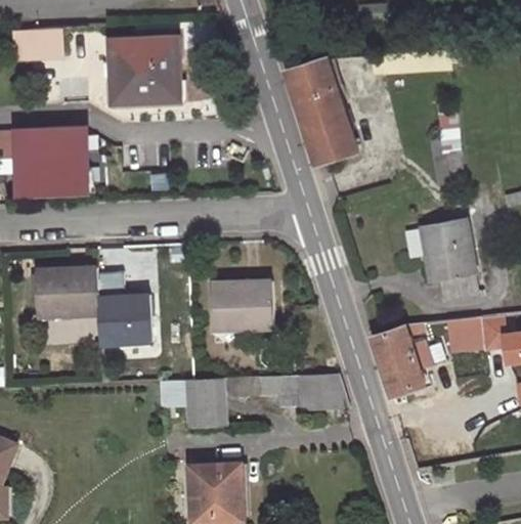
[(13,31),(14,57),(63,55),(62,28),(13,31)]
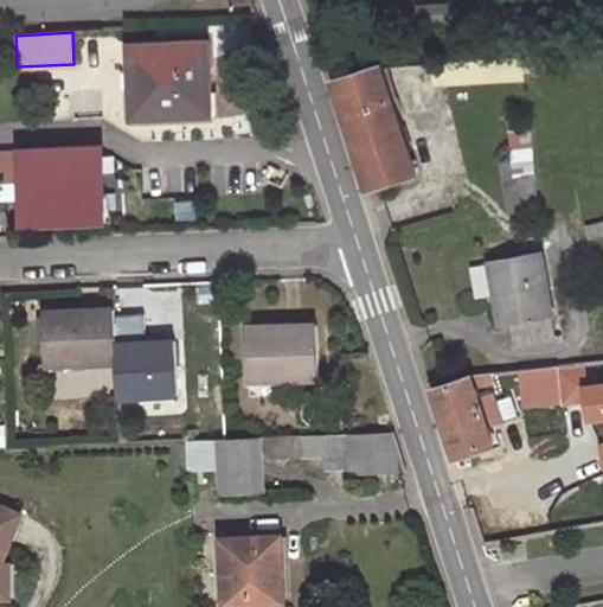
[(155,46),(128,46),(132,117),(207,114),(205,48),(155,50),(155,46)]
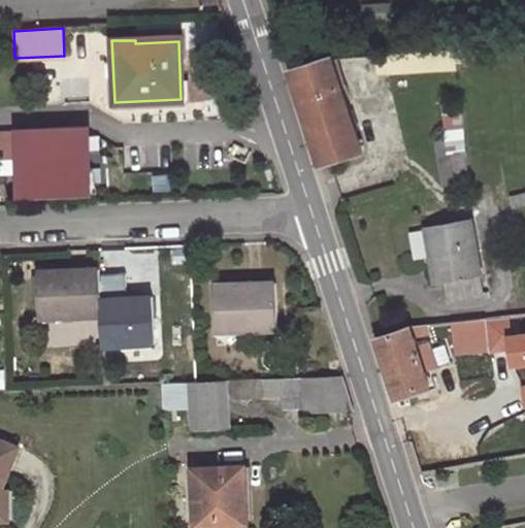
[(319,164),(360,150),(329,58),(288,70),(319,164)]
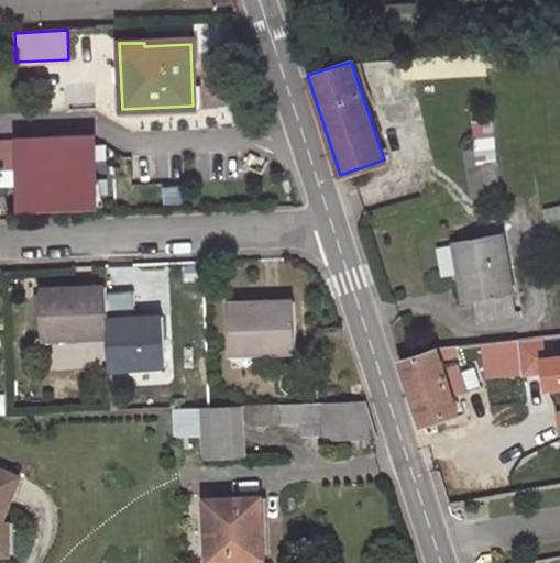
[(492,110),(470,112),(474,147),(465,148),(473,196),(497,192),(492,163),(497,162),(492,110)]
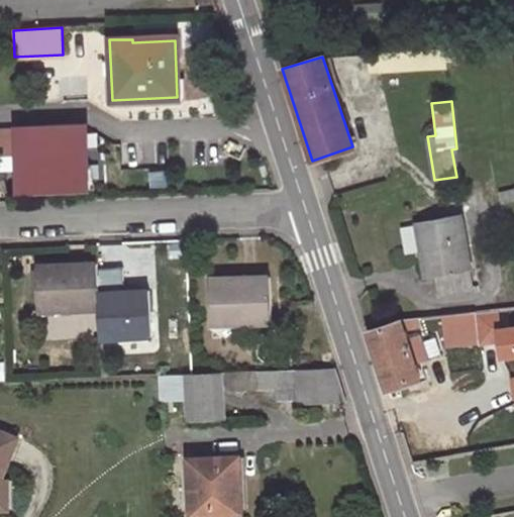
[(16,130),(19,186),(87,183),(85,127),(16,130)]
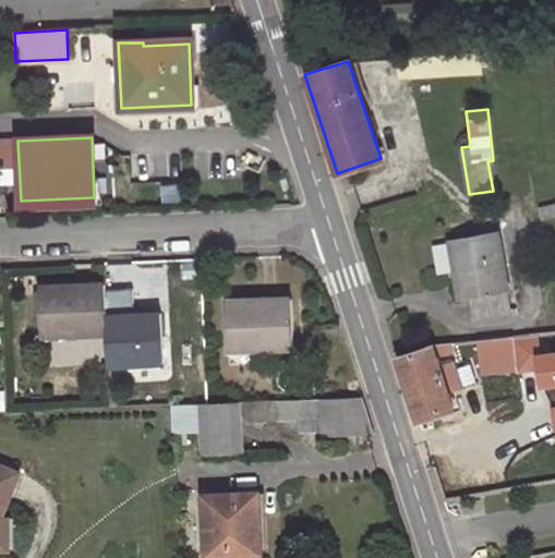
[(494,233),(446,242),(451,270),(456,301),(467,299),(471,322),(509,314),(494,233)]
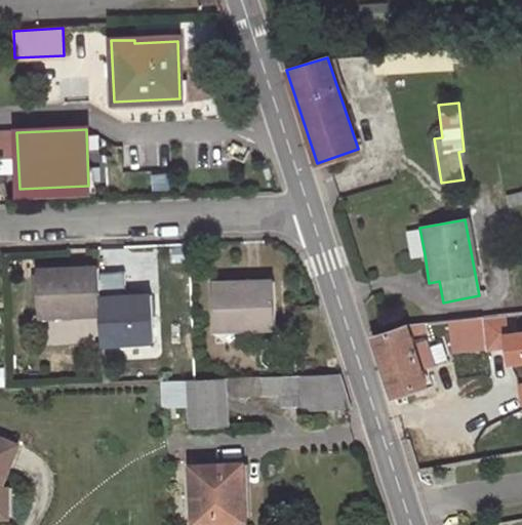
[(425,254),(419,228),(406,231),(411,257),(425,254)]
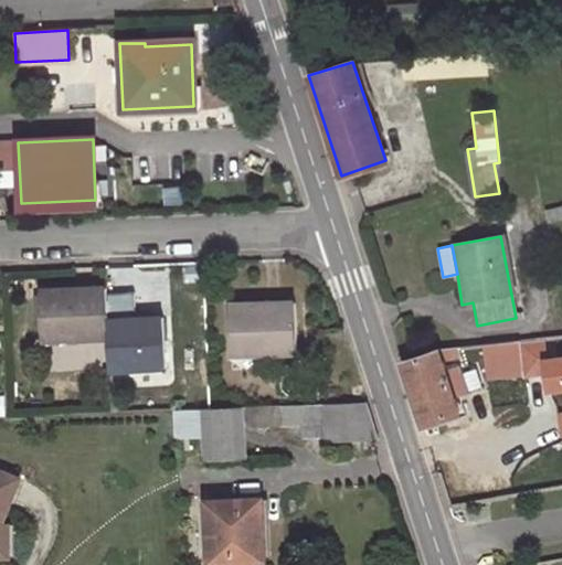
[(104,285),(38,288),(40,340),(106,338),(105,319),(104,285)]
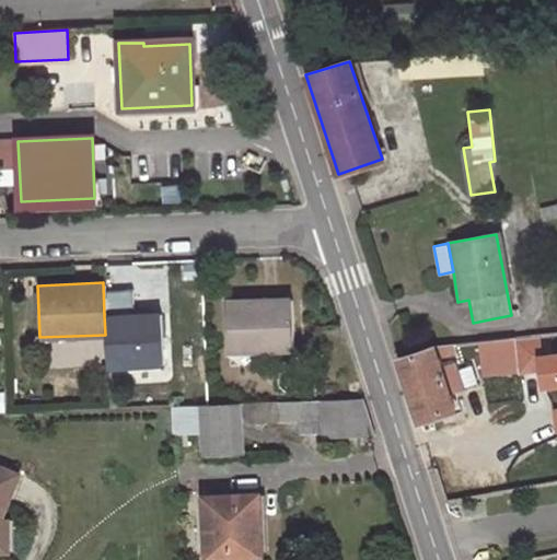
[(109,310),(132,308),(131,290),(108,291),(109,310)]
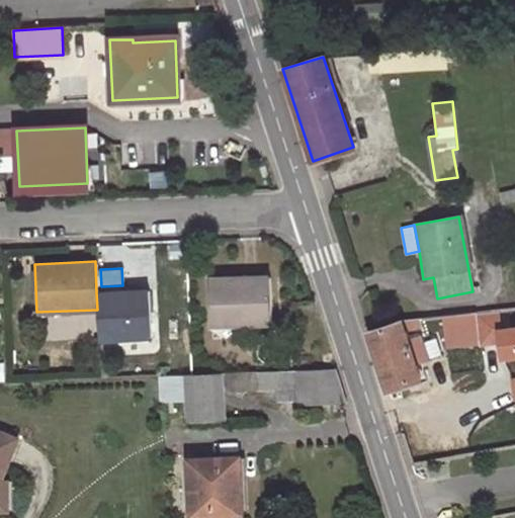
[(269,275),(207,277),(209,326),(271,324),(269,275)]
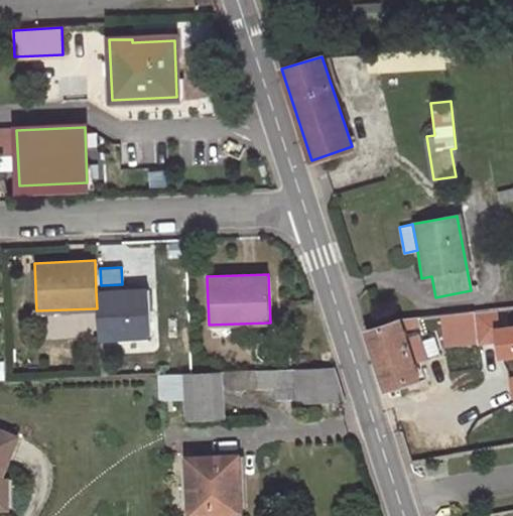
[(151,335),(148,289),(96,291),(97,308),(98,338),(151,335)]
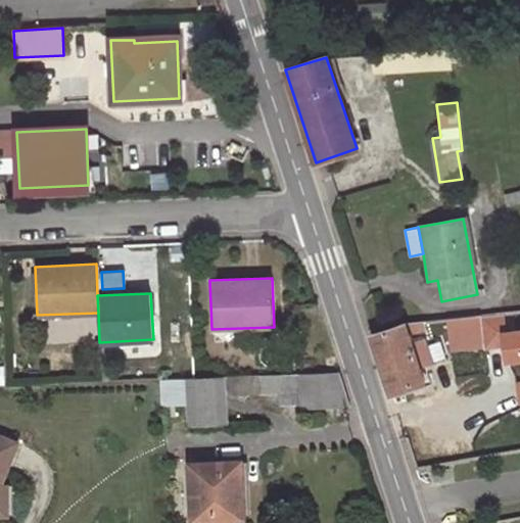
[(483,340),(484,346),(501,344),(503,362),(519,360),(519,325),(505,328),(503,312),(480,315),(483,340)]
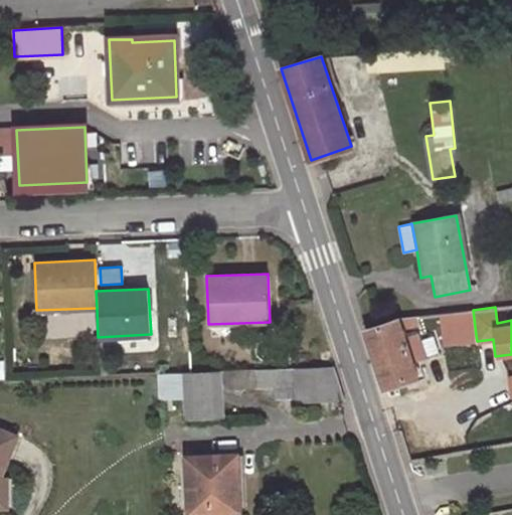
[(454,311),(457,336),(476,335),(473,310),(454,311)]
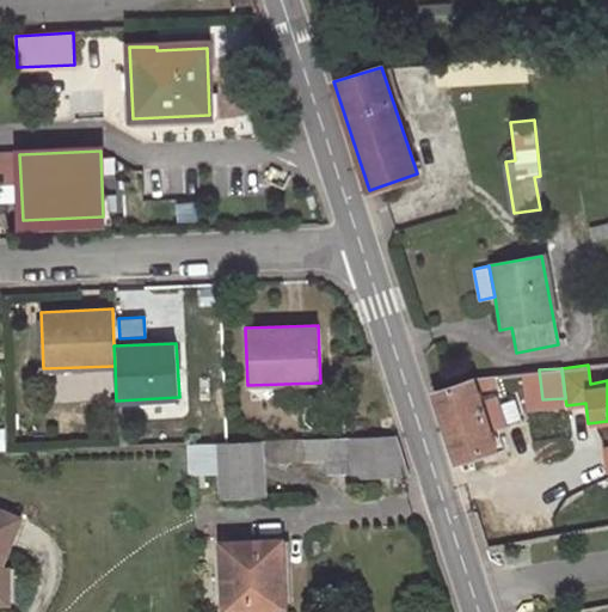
[(523,402),(542,399),(539,369),(521,372),(523,402)]
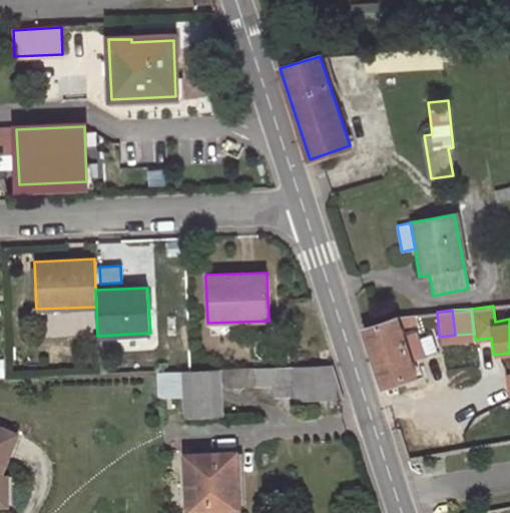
[(384,389),(417,377),(401,328),(417,327),(416,314),(401,315),(363,328),(384,389)]
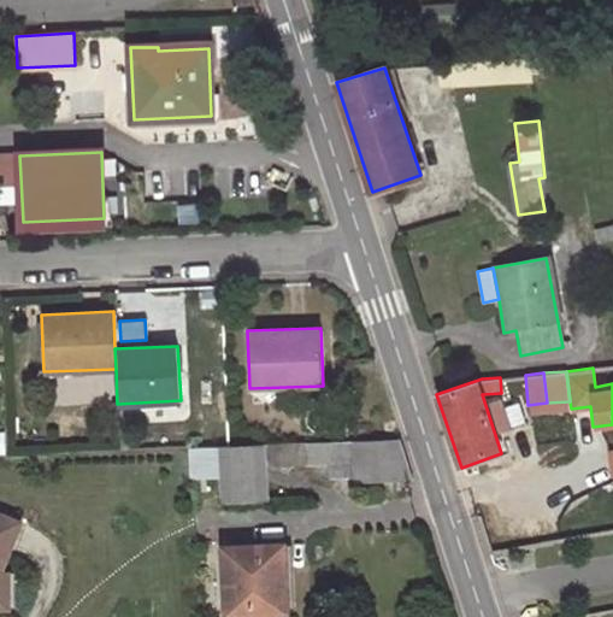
[(353,441),(355,480),(408,476),(398,440),(353,441)]
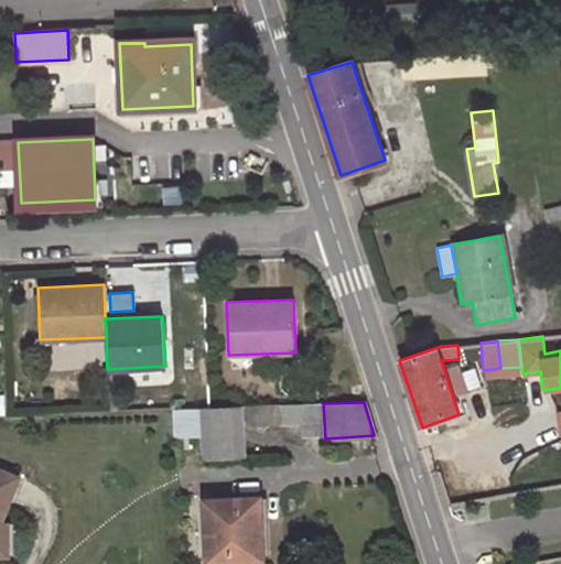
[(278,405),(279,425),(310,423),(311,438),(325,438),(323,403),(278,405)]
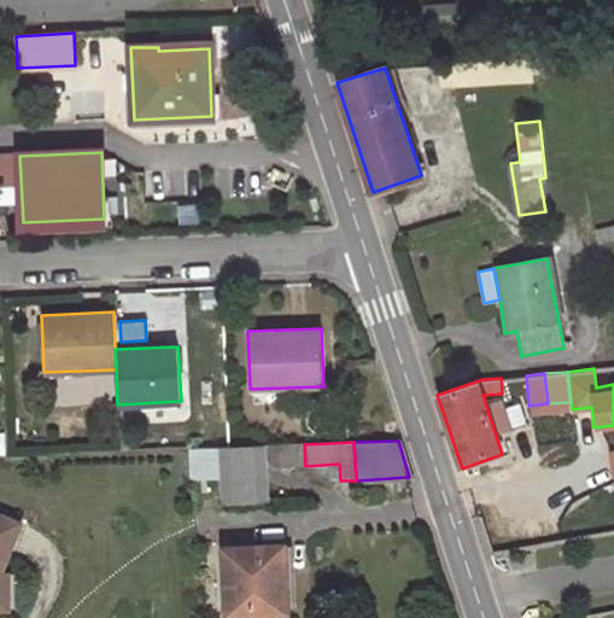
[(189,449),(191,478),(222,477),(223,503),(268,501),(265,467),(305,466),(304,444),(189,449)]
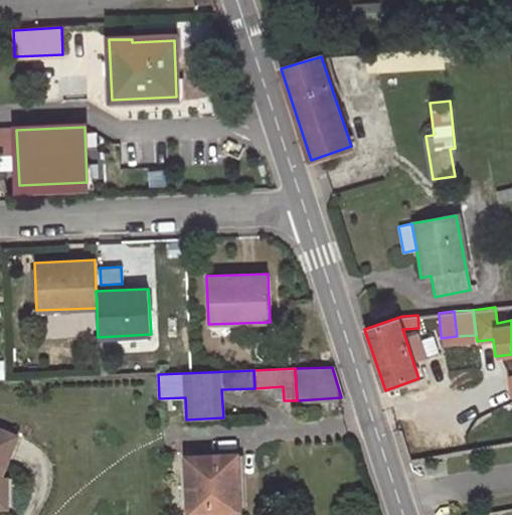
[(13,437),(0,431),(0,508),(4,508),(3,486),(0,486),(0,472),(13,437)]
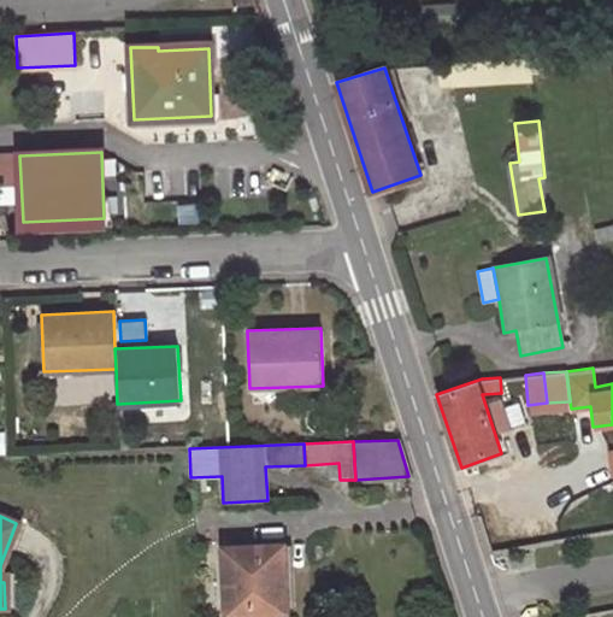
[(284,544),(224,546),(227,613),(239,612),(239,616),(275,616),(275,611),(287,610),(284,544)]
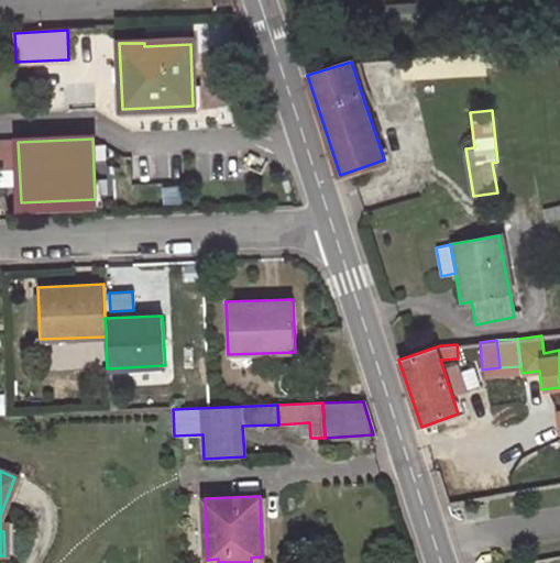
[(483,498),(462,503),(464,514),(485,510),(483,498)]
